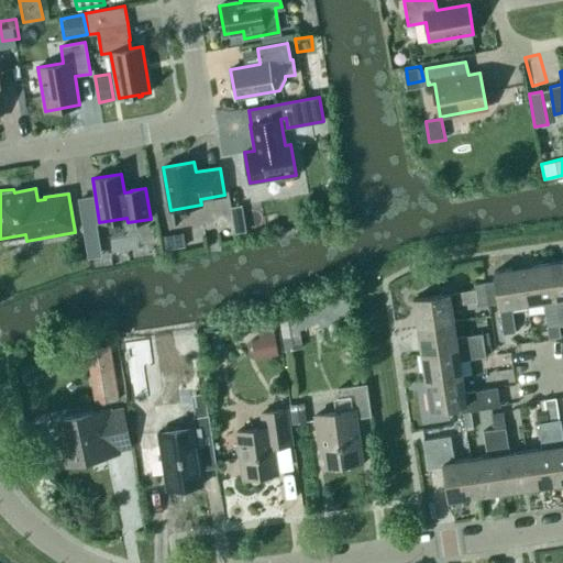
[(242,206),(230,208),(235,234),(246,232),(242,206)]
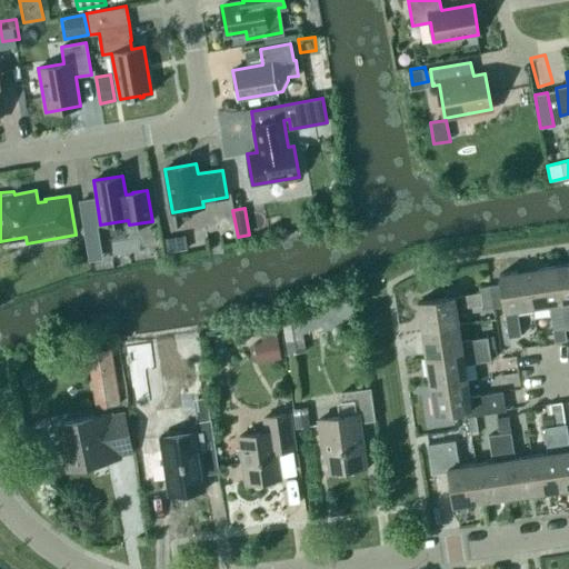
[(167,251),(187,248),(185,235),(165,238),(167,251)]
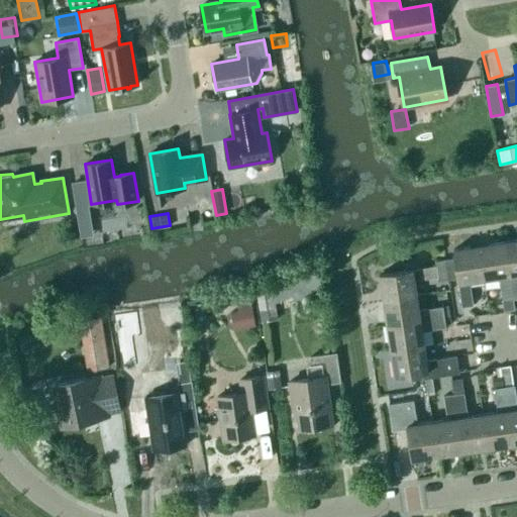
[(516,239),(505,241),(513,299),(514,299),(515,299),(516,298),(516,239)]
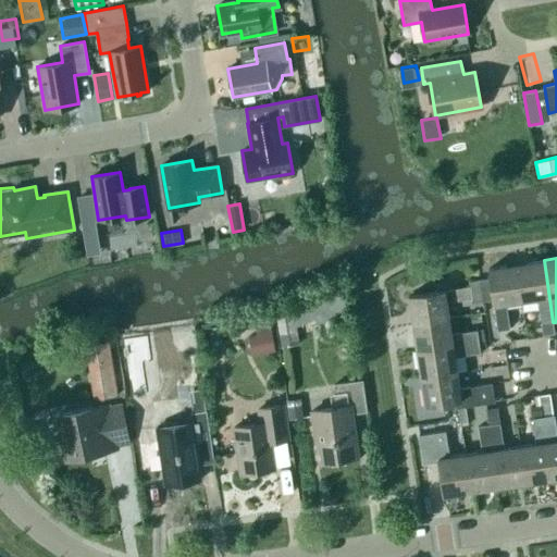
[(554,322),(553,322),(544,260),(517,264),(522,301),(537,298),(542,324),(543,335),(555,333),(554,322)]
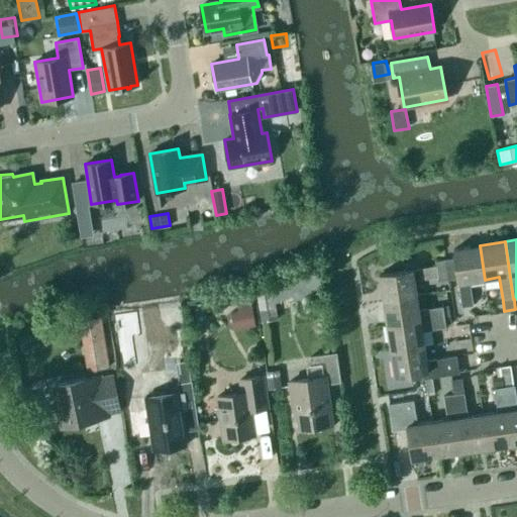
[(462,307),(473,305),(470,282),(485,280),(480,245),(453,249),(455,259),(445,260),(448,280),(458,279),(462,307)]
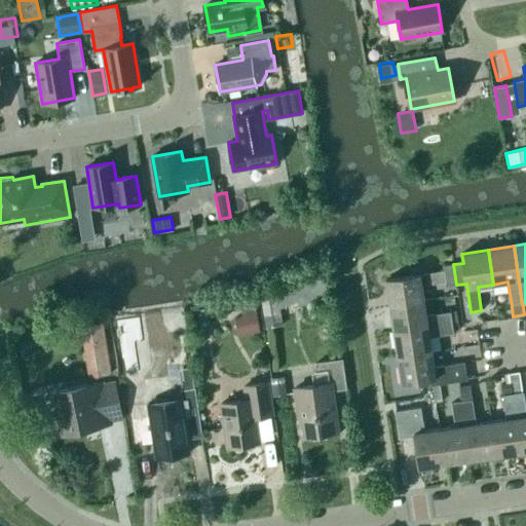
[(422,286),(446,282),(446,287),(456,285),(453,264),(443,266),(444,270),(386,279),(389,306),(424,301),(422,286)]
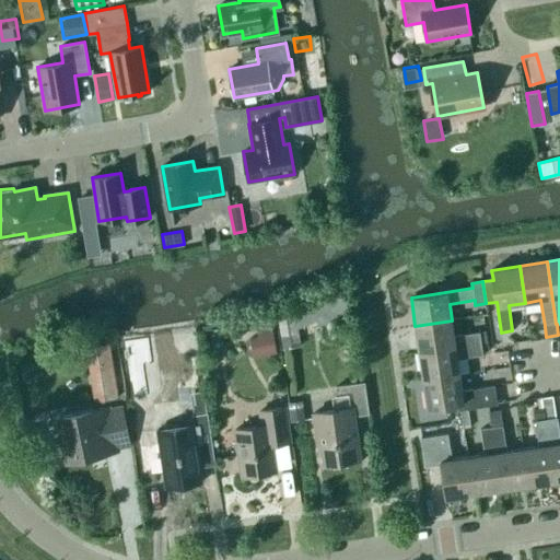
[(296,316),(278,318),(282,349),(301,347),(296,316)]
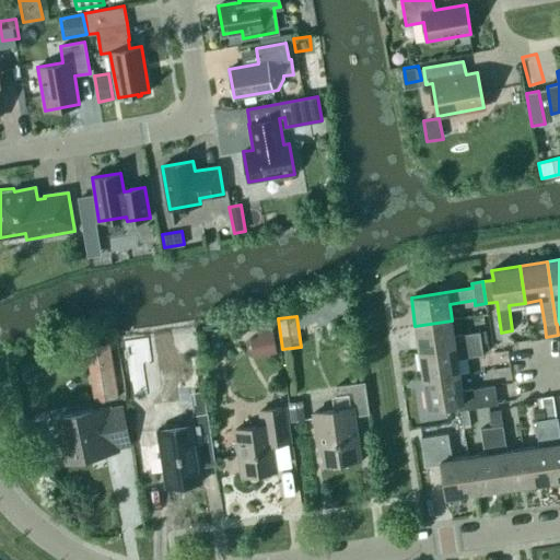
[(419,352),(482,342),(480,333),(454,336),(452,321),(415,326),(419,352)]
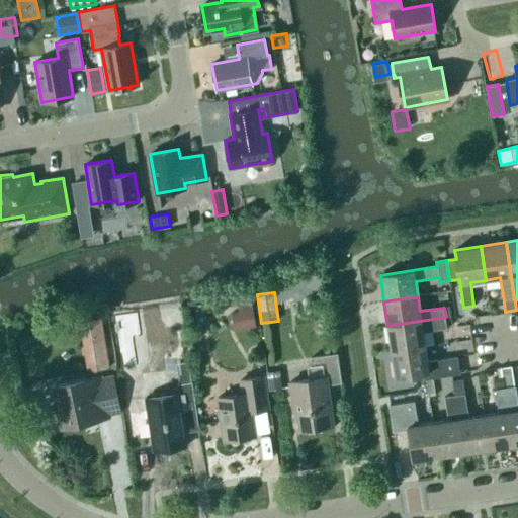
[(252,303),(238,306),(239,312),(242,330),(256,327),(252,303)]
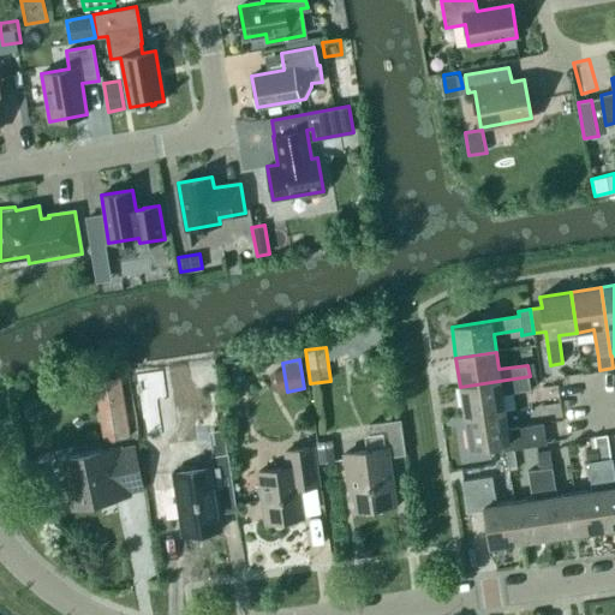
[(121,376),(106,378),(115,440),(131,437),(121,376)]
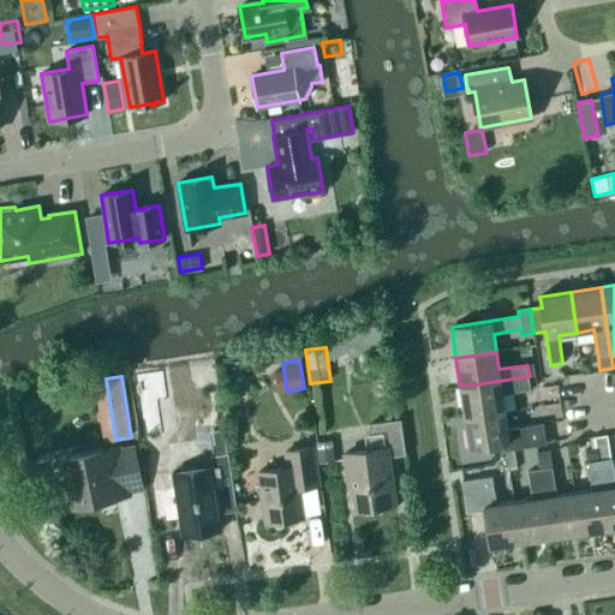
[(465,417),(506,411),(502,394),(531,389),(530,376),(460,387),(465,417)]
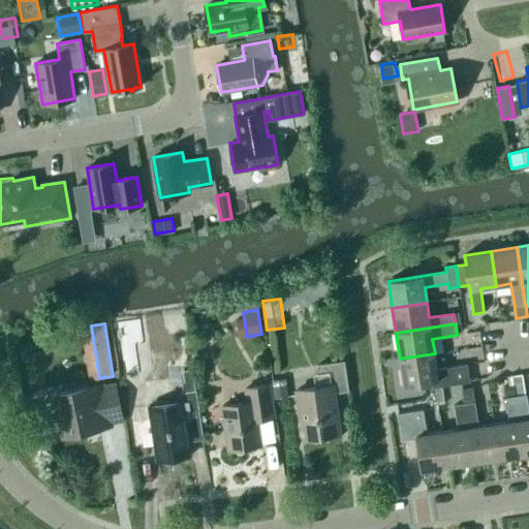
[(470,381),(467,364),(437,369),(435,353),(400,359),(404,385),(432,381),(433,387),(470,381)]
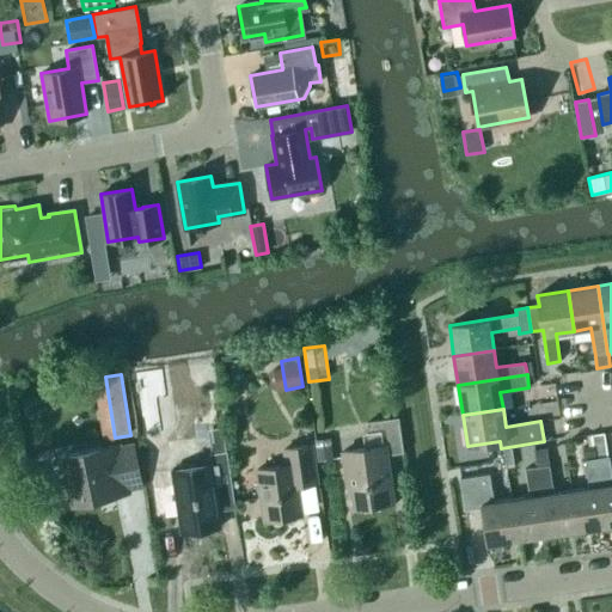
[(355,507),(393,501),(386,454),(403,452),(398,417),(368,421),(372,447),(343,451),(347,477),(352,476),(355,507)]
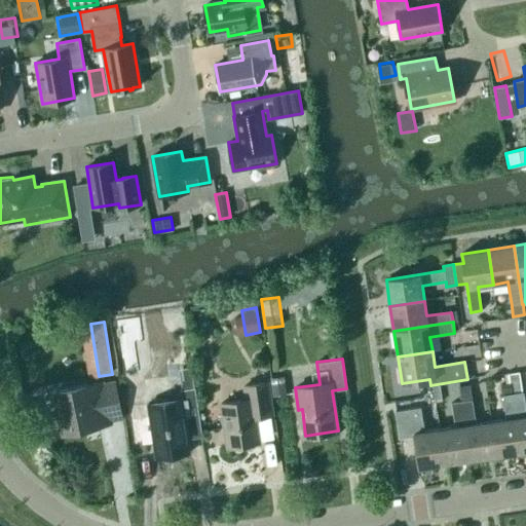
[(181,390),(180,391),(182,401),(149,405),(156,457),(190,452),(189,439),(201,438),(194,389),(191,367),(179,369),(181,390)]
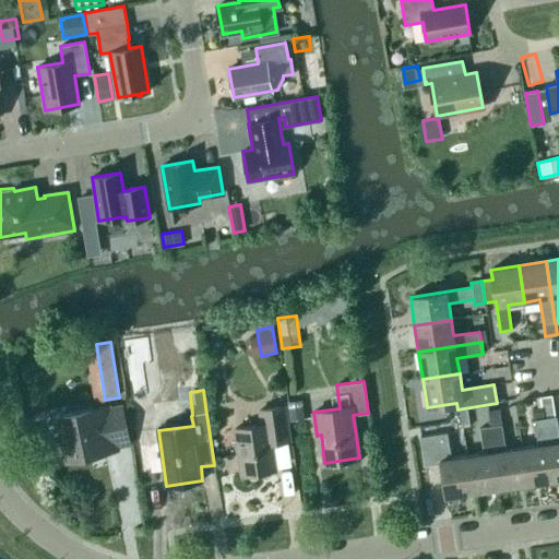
[(555,417),(551,394),(542,395),(555,480),(558,479),(558,432),(557,417),(555,417)]
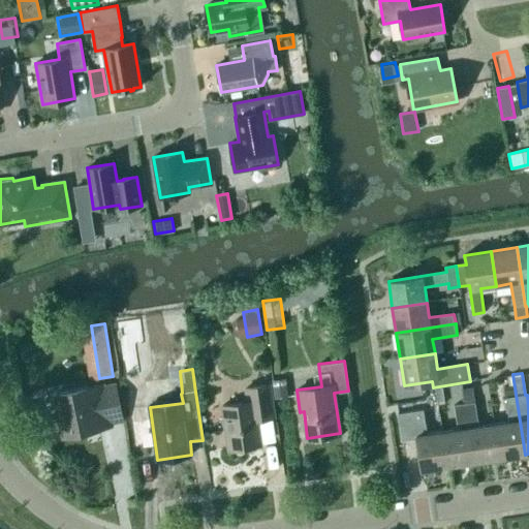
[(504,386),(509,422),(494,424),(499,459),(525,455),(512,374),(506,375),(508,385),(504,386)]
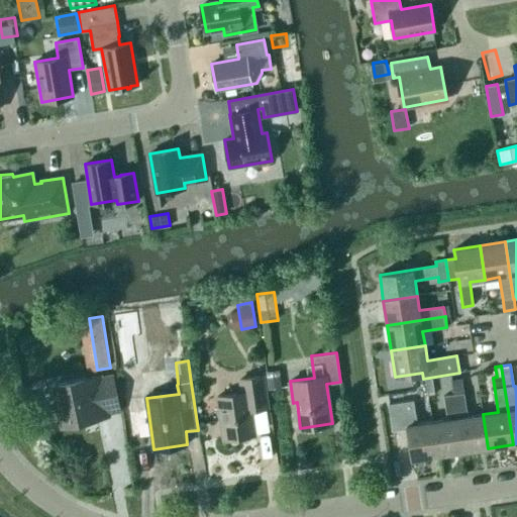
[(267,373),(269,390),(282,389),(280,370),(267,373)]
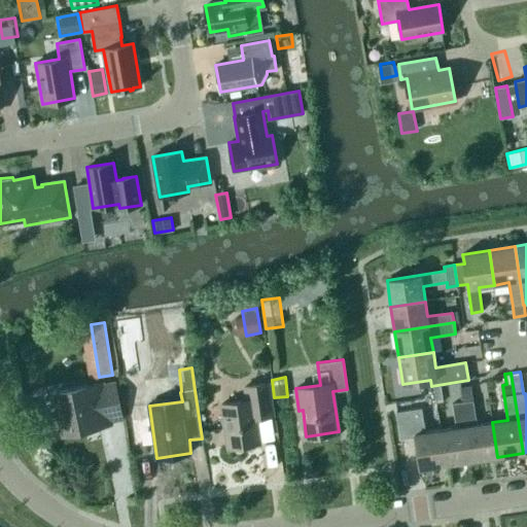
[(55,392),(64,434),(112,425),(112,424),(125,421),(115,379),(55,392)]
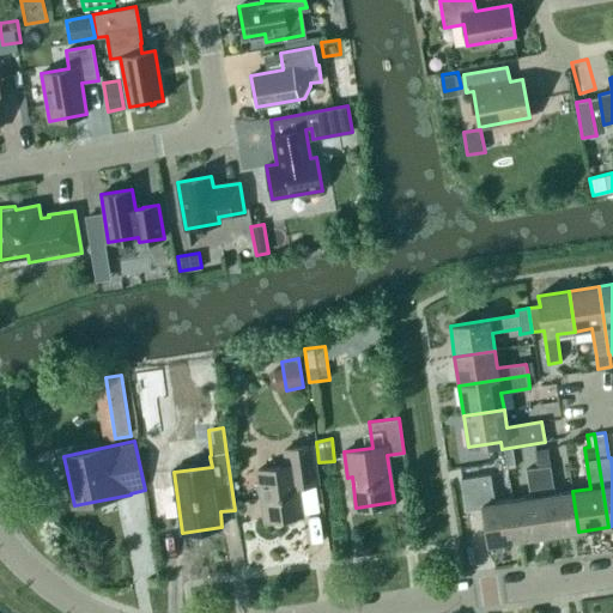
[(283,449),(285,465),(258,469),(266,521),(303,515),(298,486),(319,483),(313,444),(283,449)]
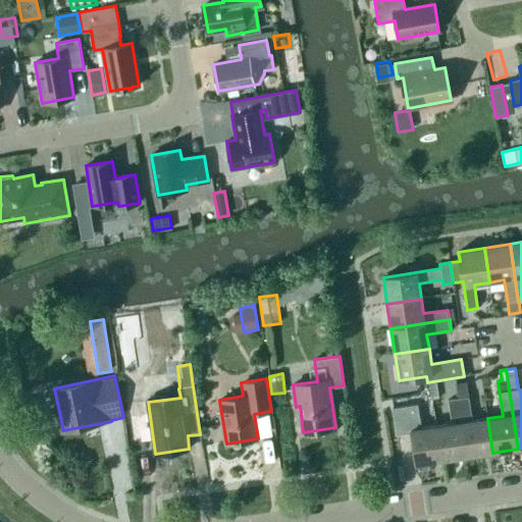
[(459,398),(467,456),(492,453),(487,418),(472,420),(469,397),(468,397),(465,383),(456,384),(459,398)]
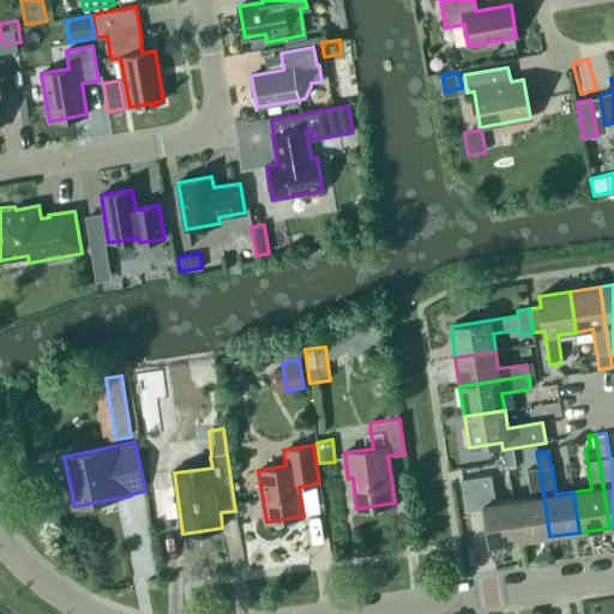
[(528,470),(531,498),(513,500),(519,541),(549,536),(540,468),(528,470)]
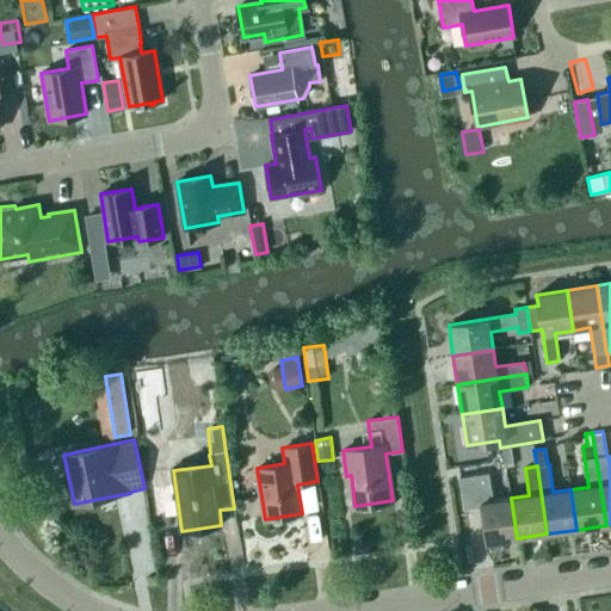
[(493,501),(489,474),(460,477),(464,508),(481,506),(487,543),(517,538),(511,498),(493,501)]
